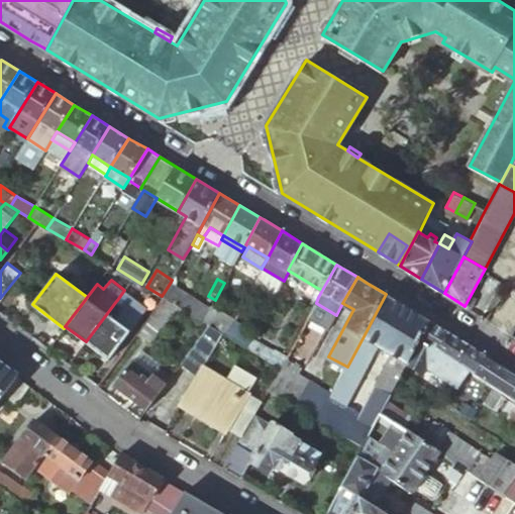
[(171,282),(162,296),(164,297),(179,305),(182,308),(190,294),(171,282)]
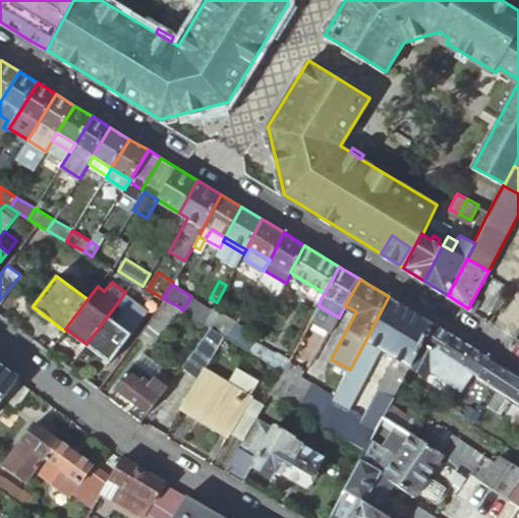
[(321,299),(325,292),(320,290),(315,296),(321,299)]
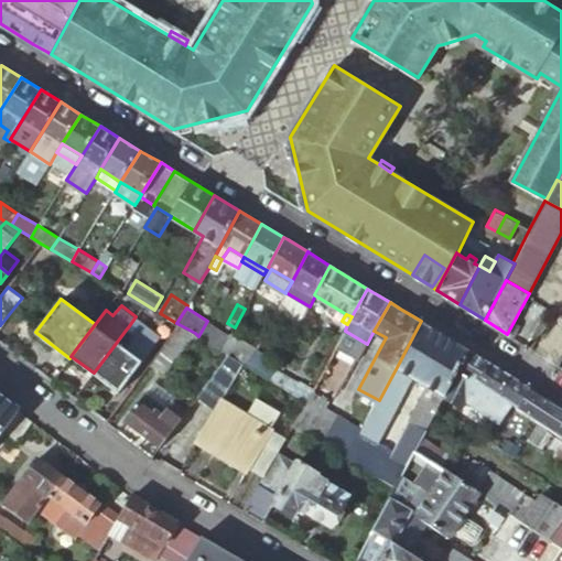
[(230,335),(207,321),(198,336),(222,349),(230,335)]
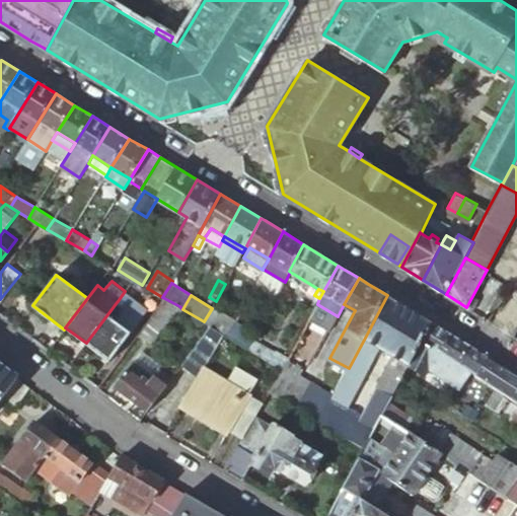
[(423,338),(431,321),(387,295),(365,338),(380,347),(394,355),(410,364),(410,363),(423,338)]
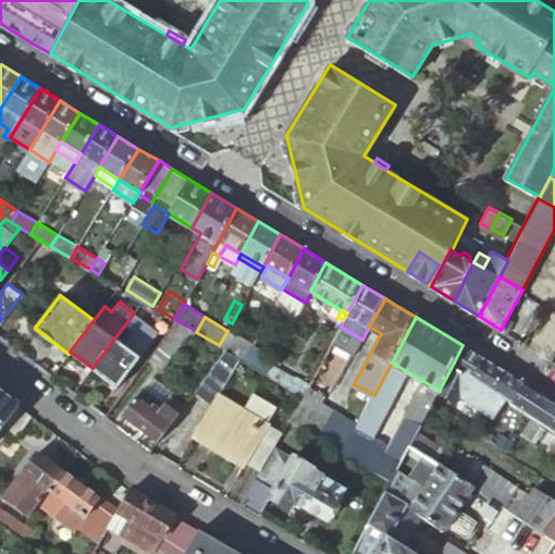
[(193,329),(176,320),(158,346),(171,356),(193,329)]
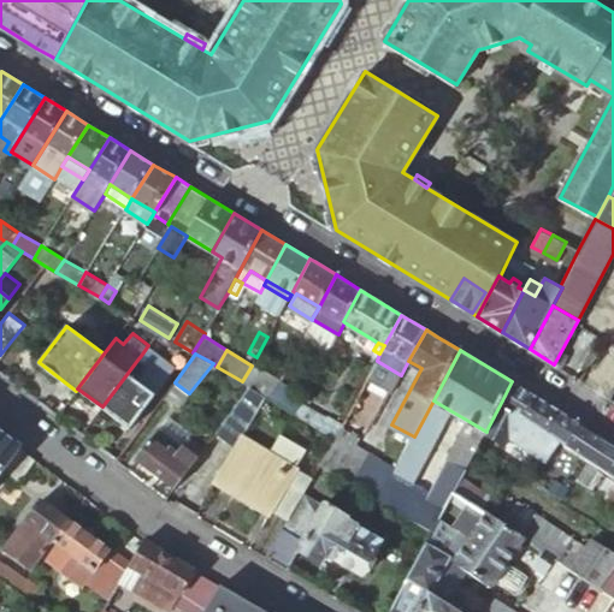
[(151,366),(140,357),(139,358),(102,406),(130,427),(157,393),(140,380),(149,368),(151,366)]
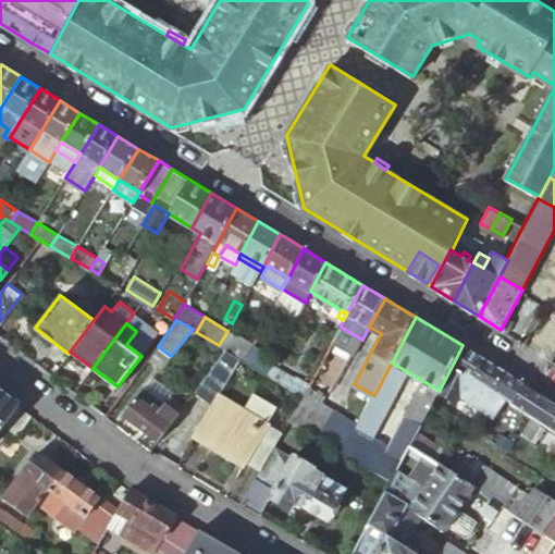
[(229,329),(227,331),(219,345),(225,349),(241,358),(244,360),(253,344),(254,343),(229,329)]
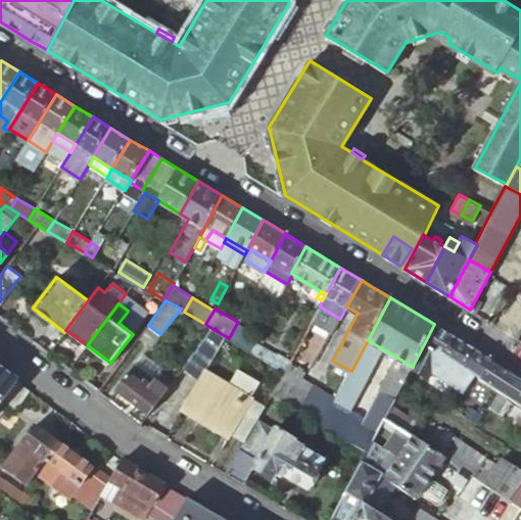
[(141,323),(127,313),(119,323),(133,334),(141,323)]
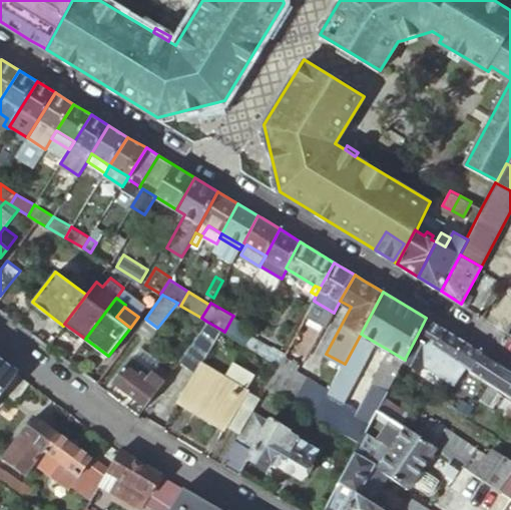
[(224,332),(245,344),(250,334),(253,329),(232,317),(224,332)]
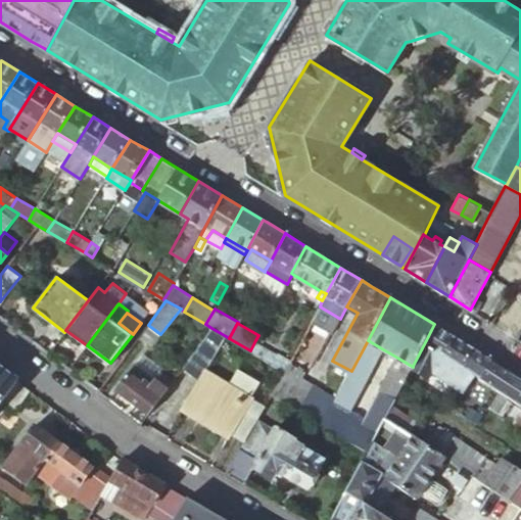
[(457,338),(434,324),(426,340),(443,351),(447,353),(457,338)]
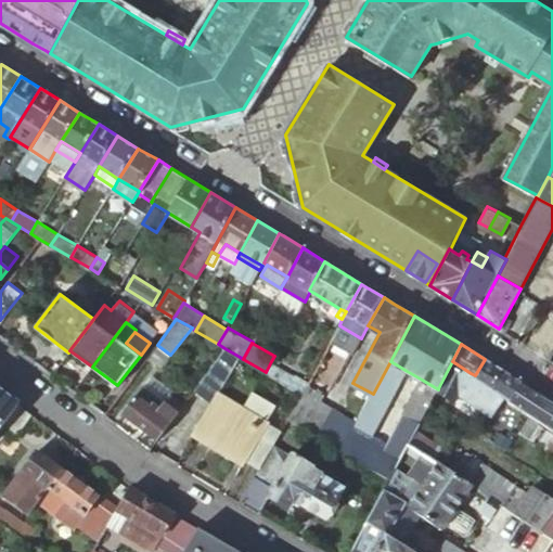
[(217,393),(240,357),(224,348),(195,388),(213,401),(217,393)]
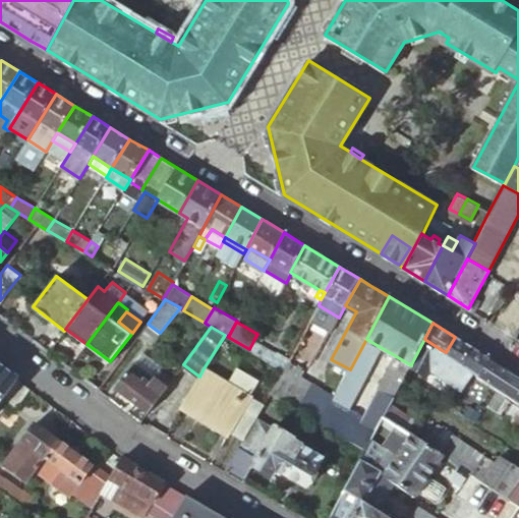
[(474,348),(455,337),(446,352),(464,364),(474,348)]
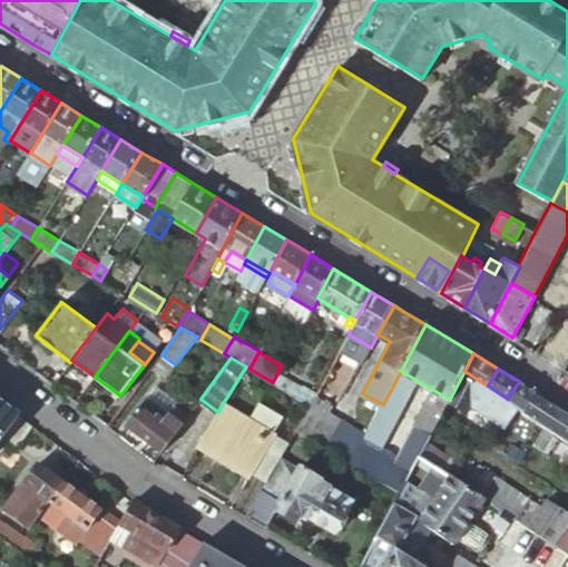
[(311,404),(316,394),(317,392),(303,383),(302,385),(278,371),(273,382),(311,404)]
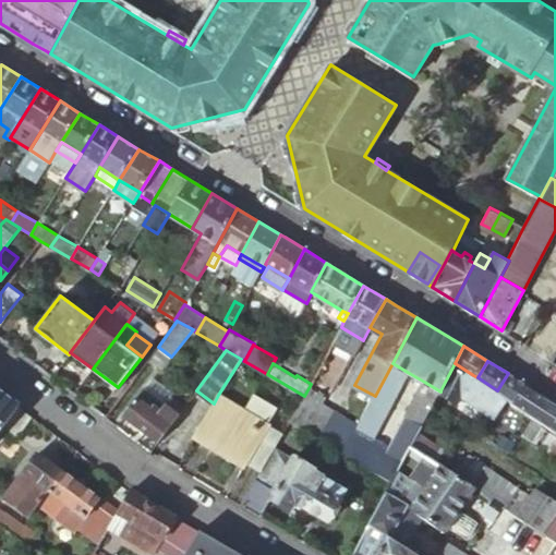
[(367,409),(360,423),(357,427),(374,437),(409,373),(393,363),(375,396),(367,409)]
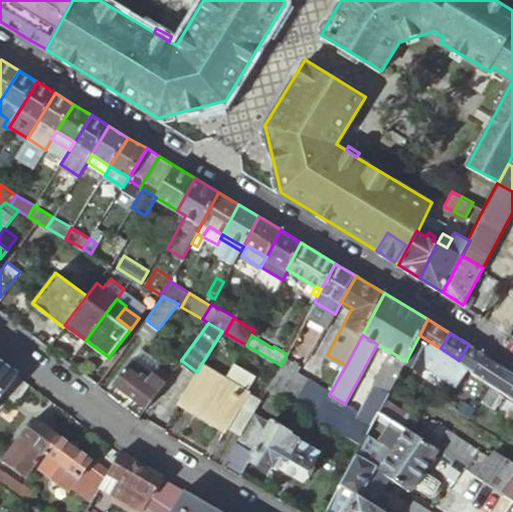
[(437,346),(419,335),(406,360),(422,370),(428,362),(437,346)]
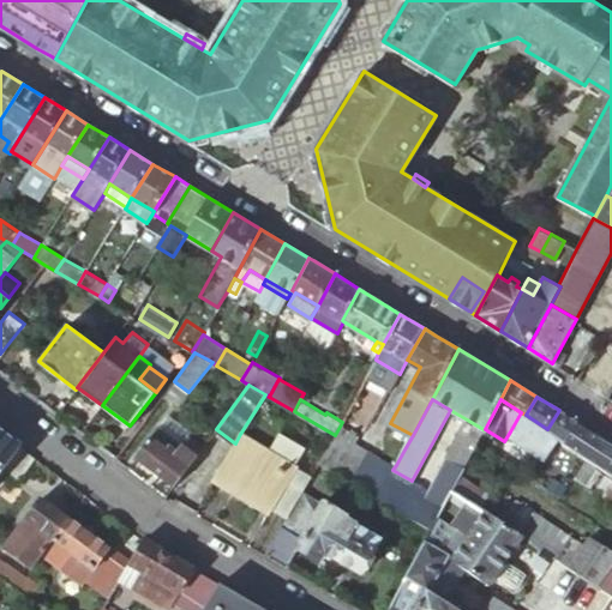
[(580,423),(559,410),(547,429),(567,442),(580,423)]
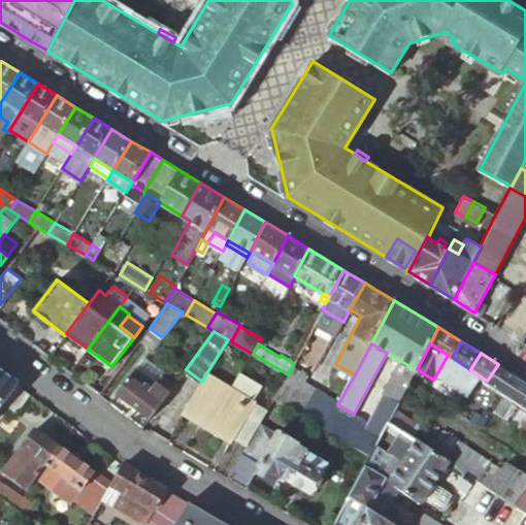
[(470,369),(452,357),(448,355),(438,371),(460,387),(470,369)]
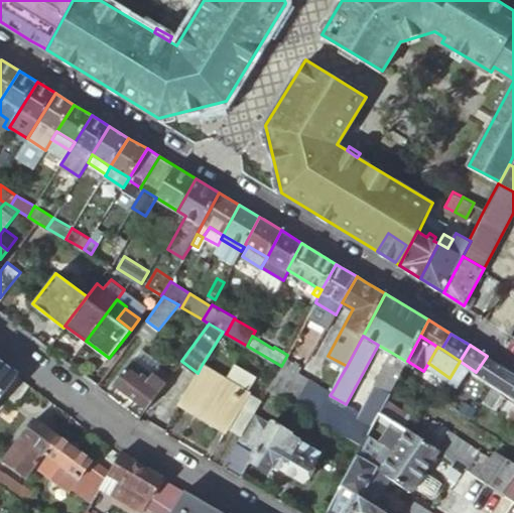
[(388,398),(403,369),(407,362),(392,353),(368,399),(383,407),(388,398)]
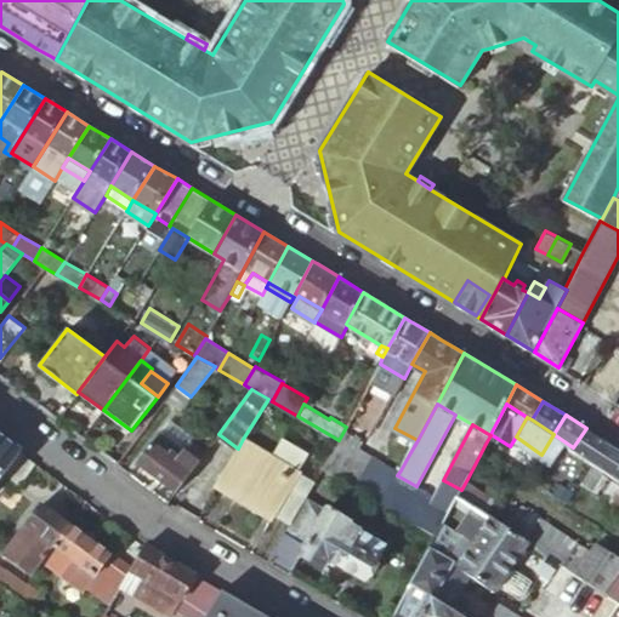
[(618,447),(586,428),(573,447),(592,461),(596,462),(607,469),(618,478),(618,447)]
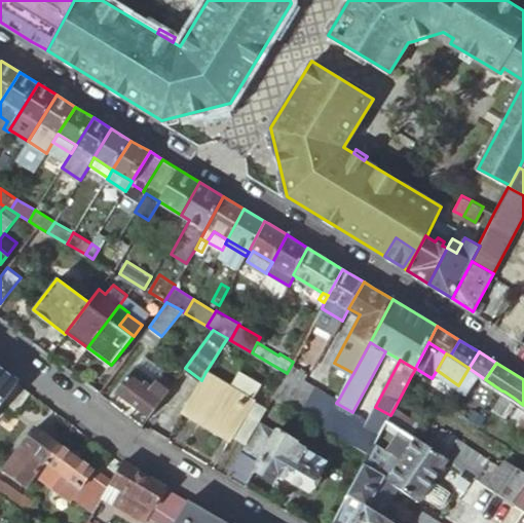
[(287,373),(272,397),(301,412),(316,385),(305,379),(308,373),(292,364),(287,373)]
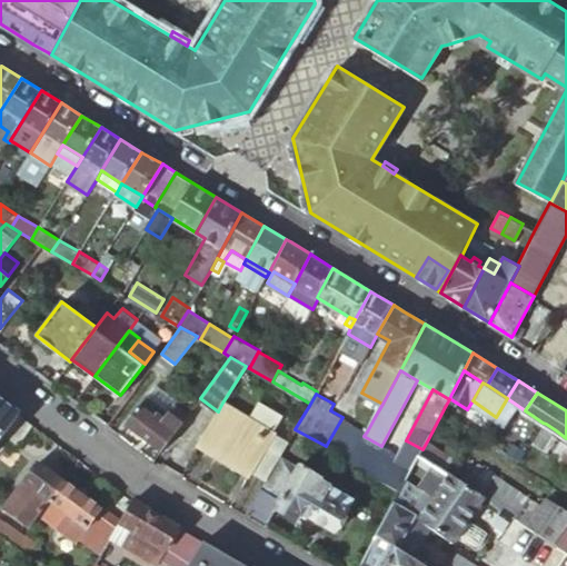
[(161,450),(188,414),(173,404),(167,413),(147,397),(127,424),(161,450)]
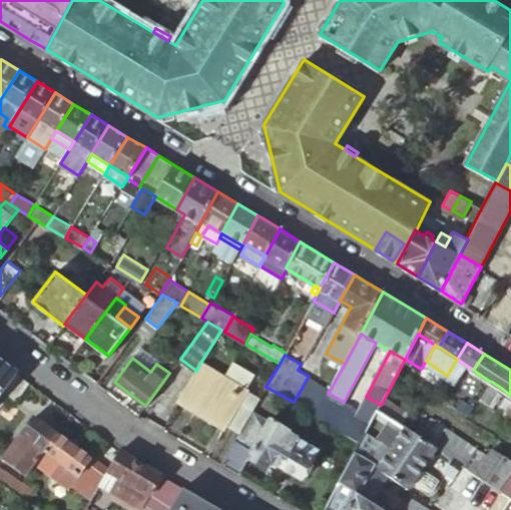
[(0,396),(2,394),(18,373),(0,359),(0,396)]
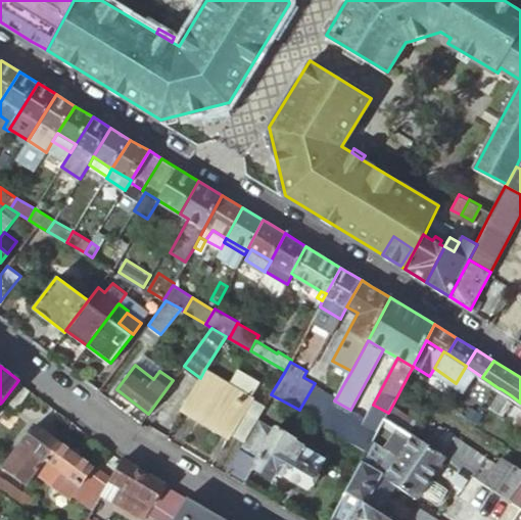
[(204,370),(200,378),(184,406),(231,434),(252,398),(204,370)]
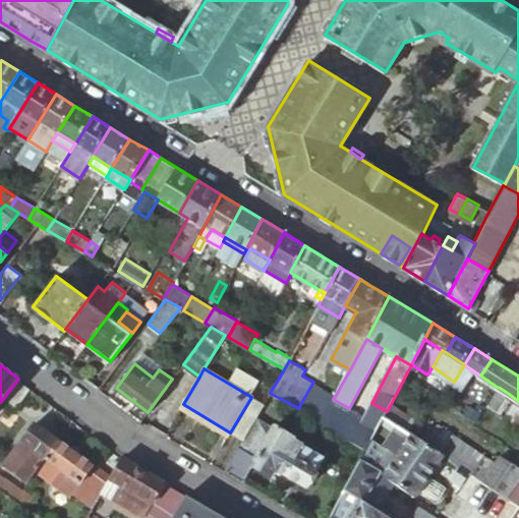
[(31,388),(18,379),(2,400),(14,409),(31,388)]
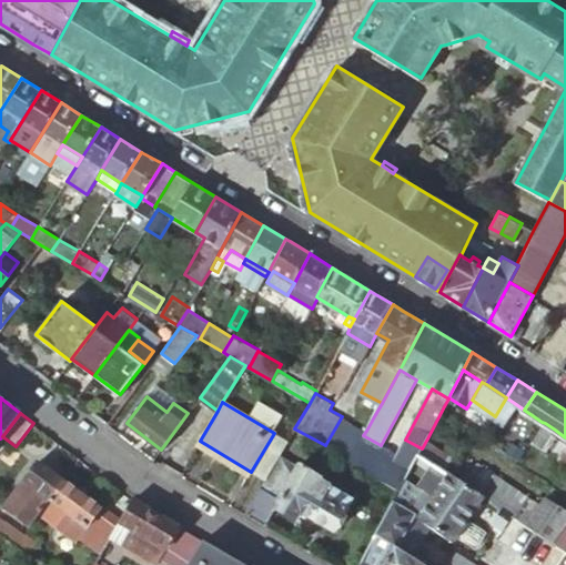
[(342,416),(325,445),(349,460),(361,441),(363,435),(366,431),(342,416)]
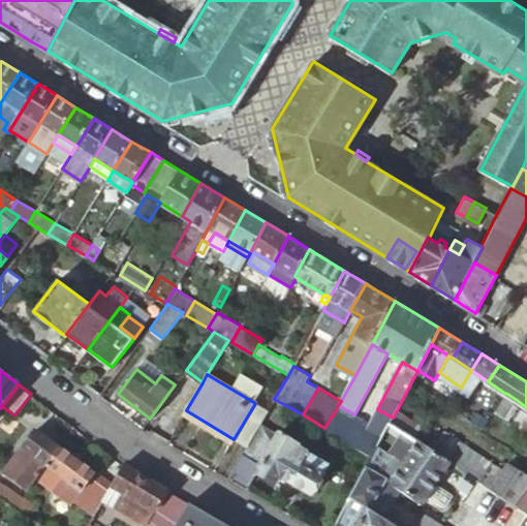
[(516,402),(517,400),(507,394),(502,401),(512,407),(516,402)]
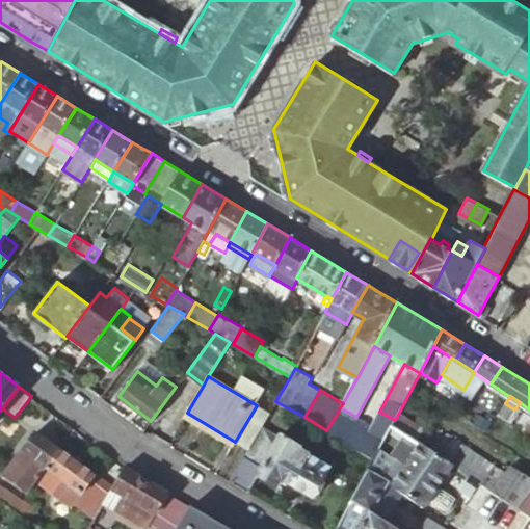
[(529,412),(519,404),(514,410),(509,420),(529,432),(529,412)]
